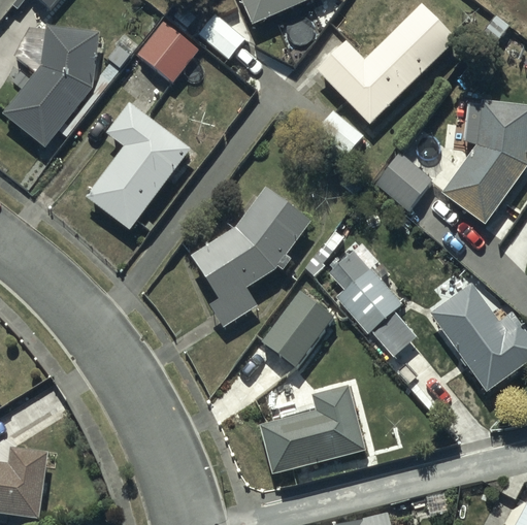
[(240,0),(252,24),(303,0),(240,0)]
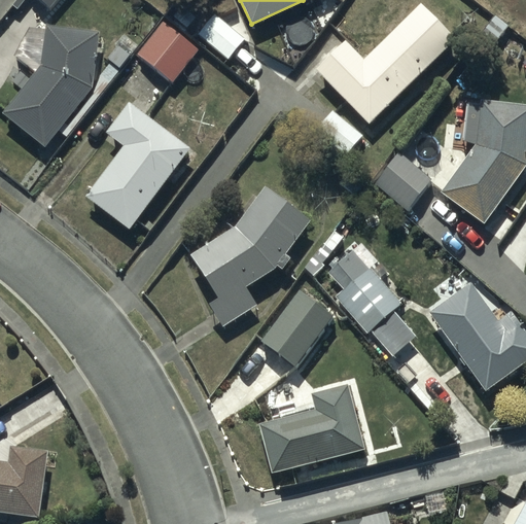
[(343,40),(314,68),(369,124),(454,40),(419,4),(362,60),(343,40)]
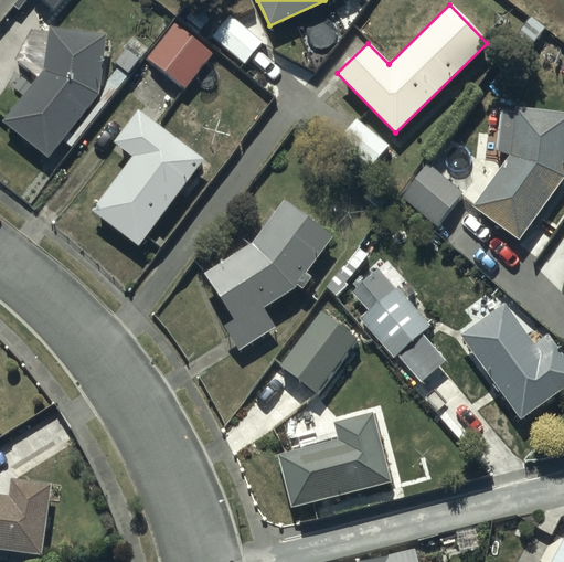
[(227,14),(210,36),(244,63),(262,42),(227,14)]
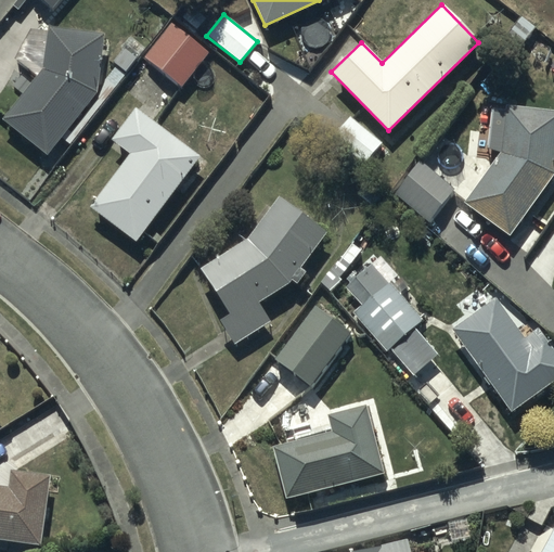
[(143,55),(179,85),(207,51),(171,21),(143,55)]
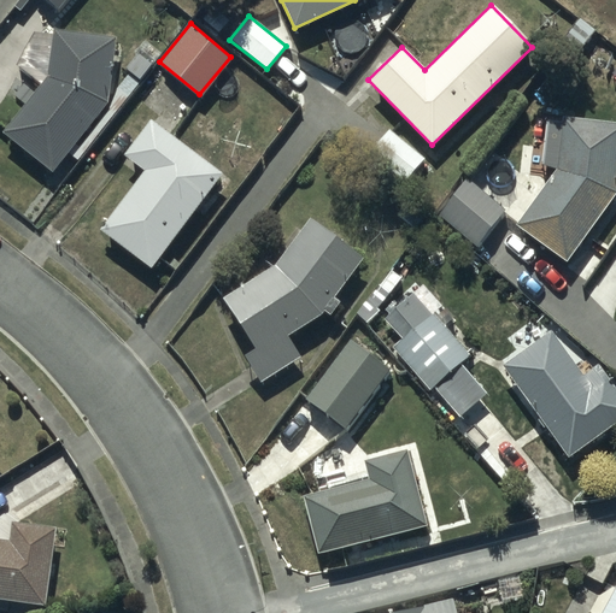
[(50,170),(104,99),(112,34),(51,29),(47,74),(1,134),(50,170)]
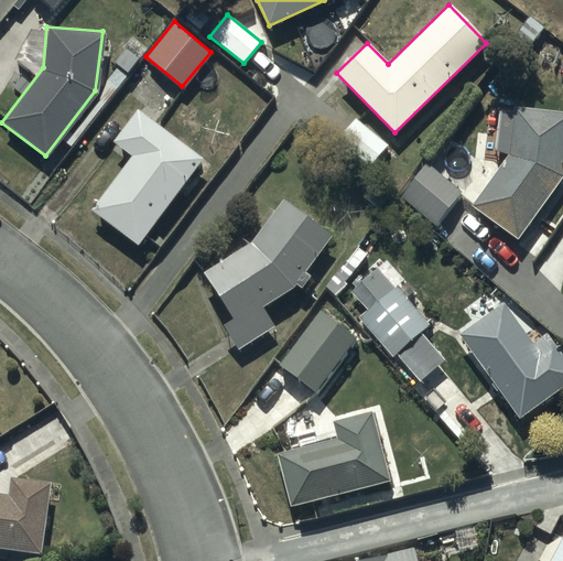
[(494,152),(507,154),(471,206),(518,238),(562,174),(562,168),(562,114),(499,106),(494,152)]
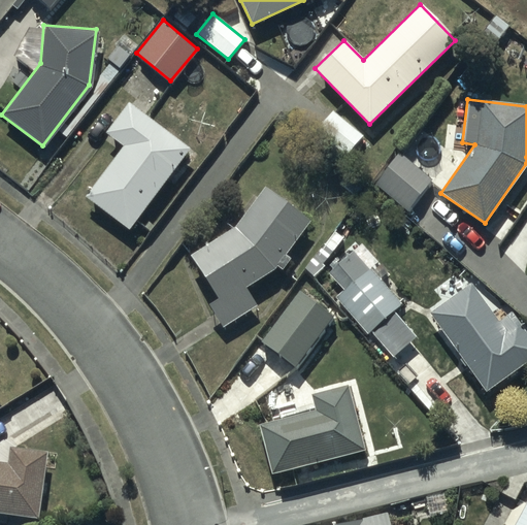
[(87,195),(129,228),(190,150),(130,102),(106,131),(125,145),(87,195)]
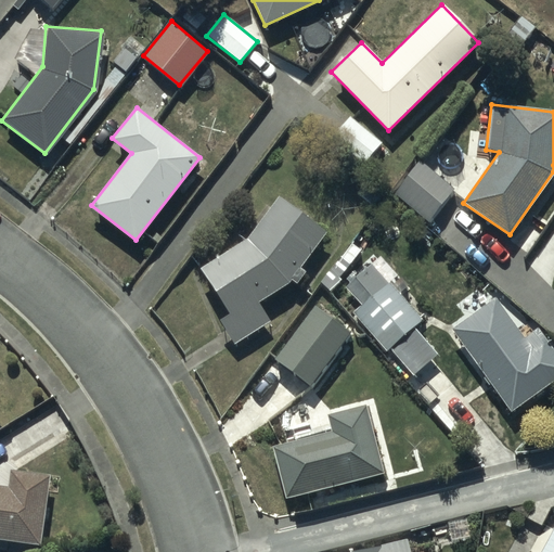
[(332,140),(361,163),(382,138),(352,115),(332,140)]
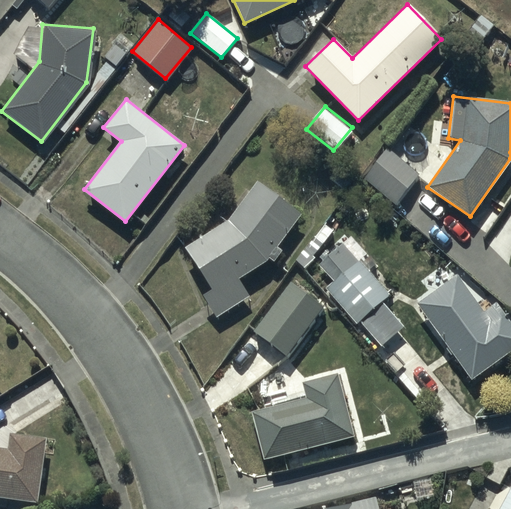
[(386,149),(362,177),(394,204),(418,176),(386,149)]
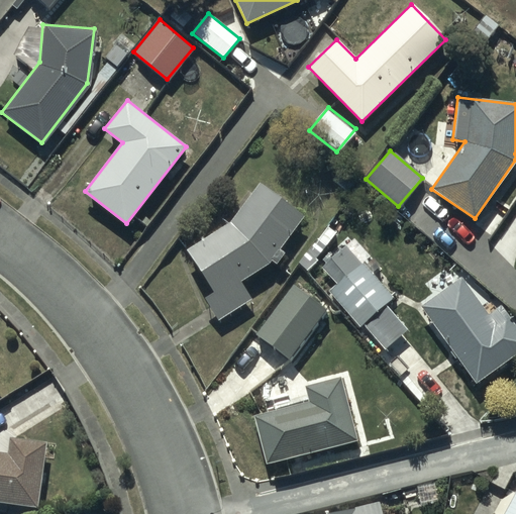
[(229,222),(186,250),(213,293),(205,298),(219,320),(252,299),(241,282),(270,265),(303,217),(259,185),(253,192),(248,188),(225,219),(229,222)]
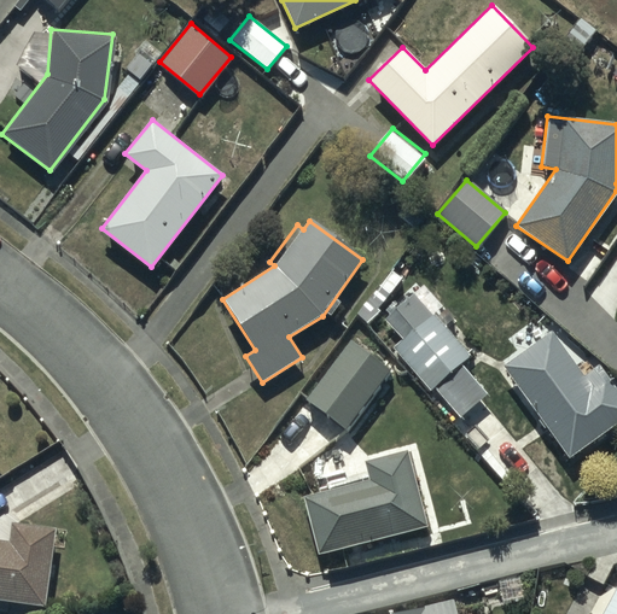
[(393,348),(429,389),(435,384),(459,411),(487,389),(464,362),(471,356),(414,290),(384,314),(405,337),(393,348)]
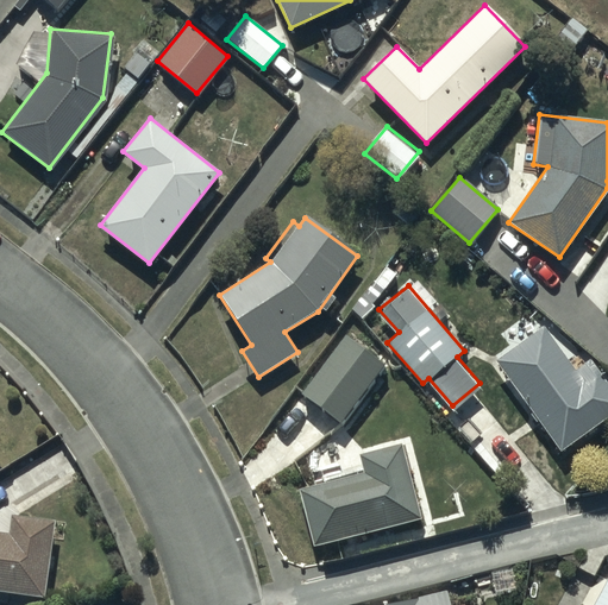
[(543,328),(496,360),(559,452),(607,417),(607,386),(589,360),(572,372),(543,328)]
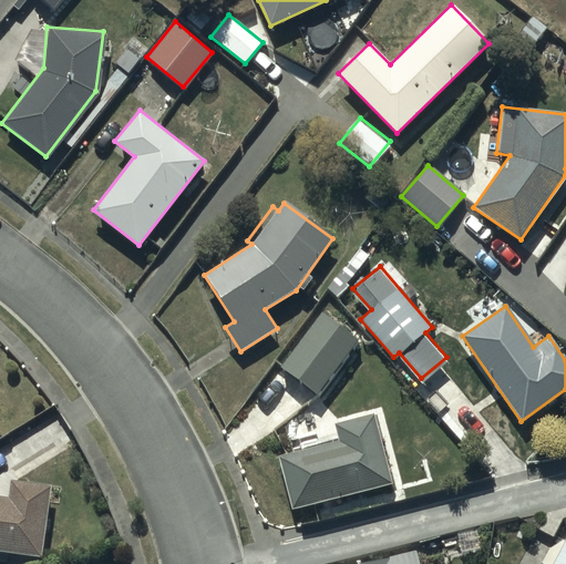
[(321,311),(279,365),(315,392),(357,339),(321,311)]
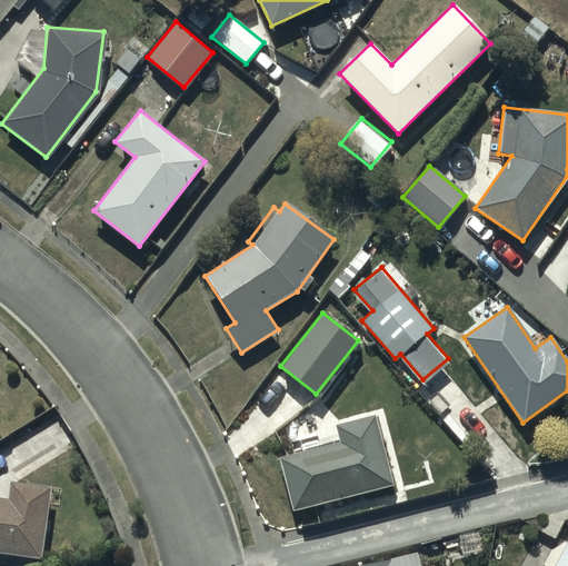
[(280,455),(291,507),(392,486),(377,415),(338,424),(342,442),(280,455)]
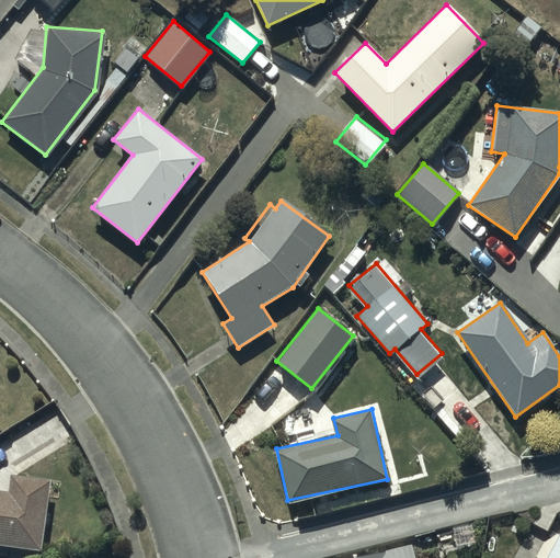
[(0,544),(41,551),(52,481),(11,475),(9,491),(0,489),(0,544)]
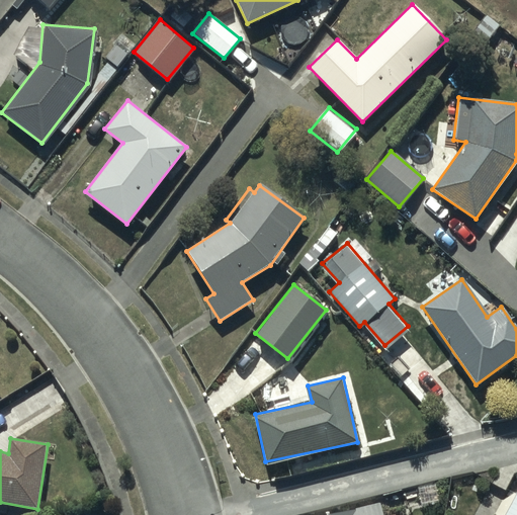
[(516,514),(516,490),(503,514),(516,514)]
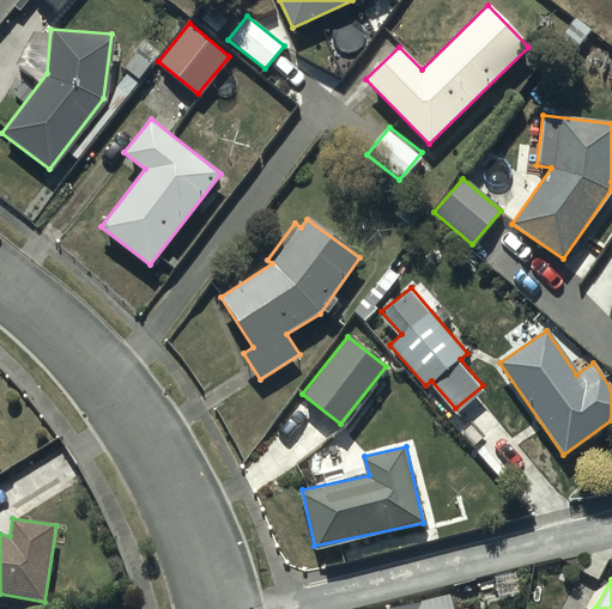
[(450,608),(447,594),(385,608),(450,608)]
